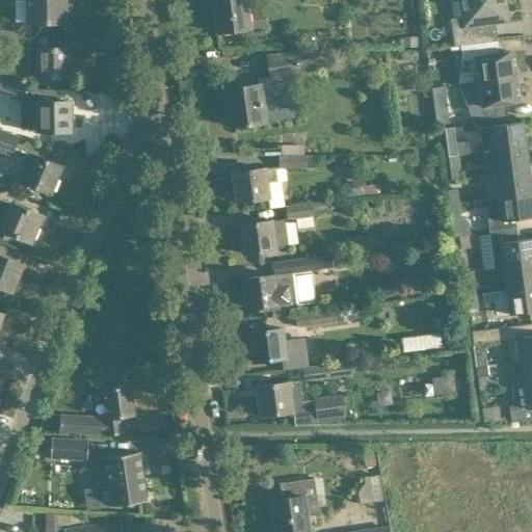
[(27,0),(28,3),(28,22),(49,22),(70,22),(70,5),(64,5),(64,0),(27,0)]
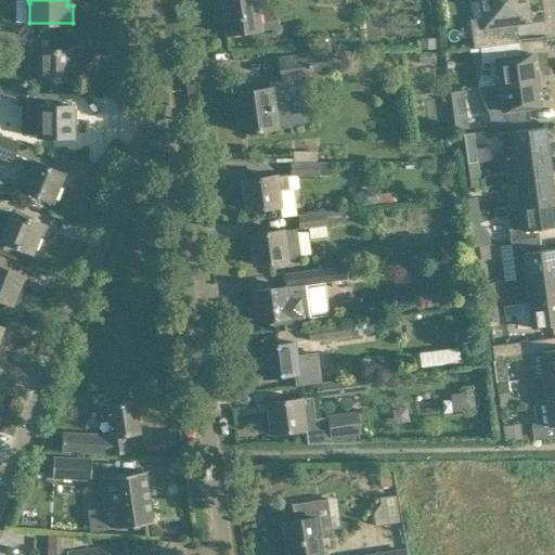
[(223,0),(228,34),(249,30),(260,29),(276,26),(274,10),(273,0),(223,0)]
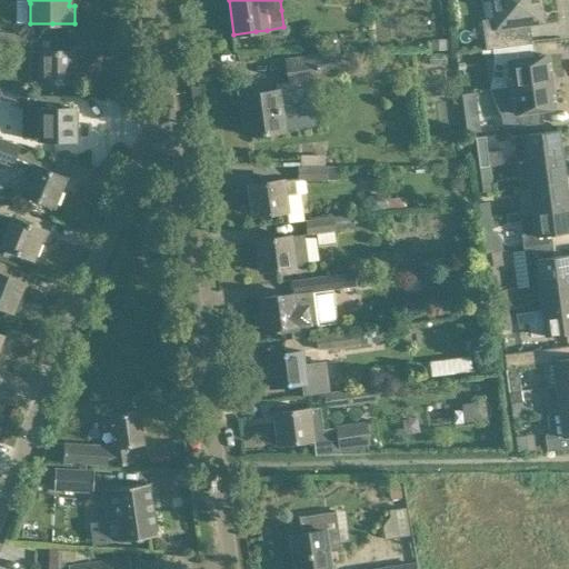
[(489,49),(492,49),(532,43),(529,23),(542,21),(539,0),(492,0),(496,18),(482,20),(486,49),(489,49)]
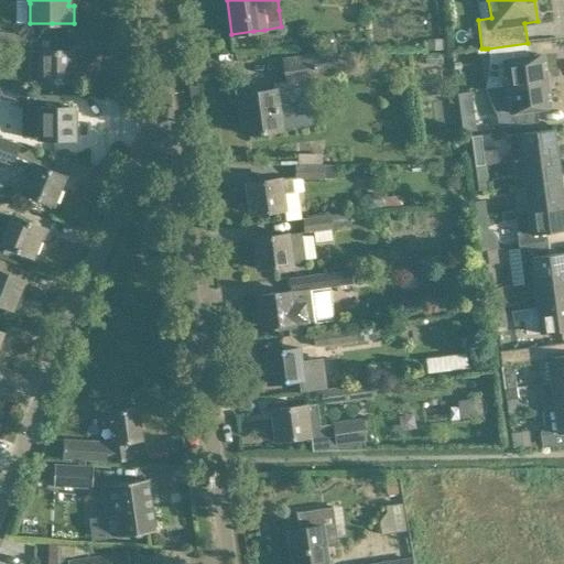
[(28,51),(30,35),(0,30),(0,46),(20,51),(20,80),(39,80),(74,80),(74,50),(39,50),(28,51)]
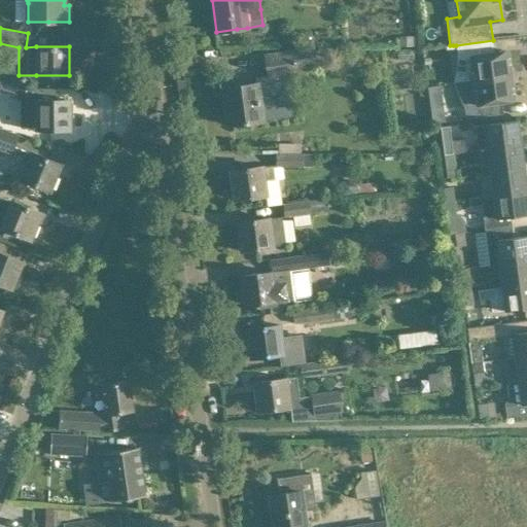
[(399,38),(399,48),(413,48),(413,38),(399,38)]
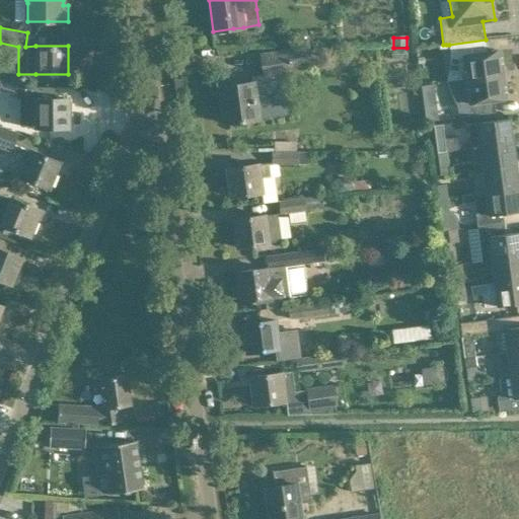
[(487,52),(486,40),(449,45),(450,53),(449,64),(465,65),(466,78),(466,79),(502,74),(499,50),(487,52)]
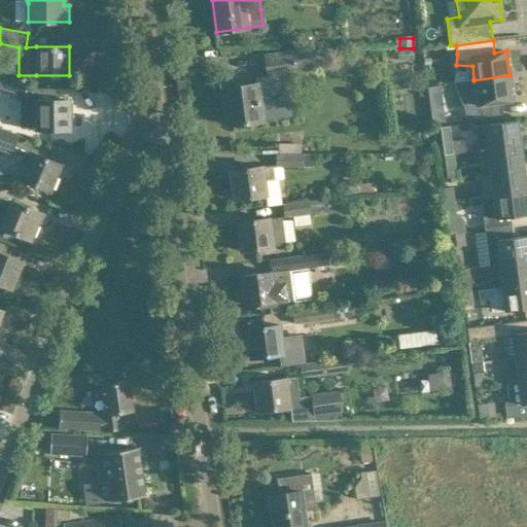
[(229,125),(249,121),(292,116),(286,73),(297,72),(316,68),(313,47),(294,51),(266,56),(269,75),(255,77),(256,83),(223,88),(229,125)]
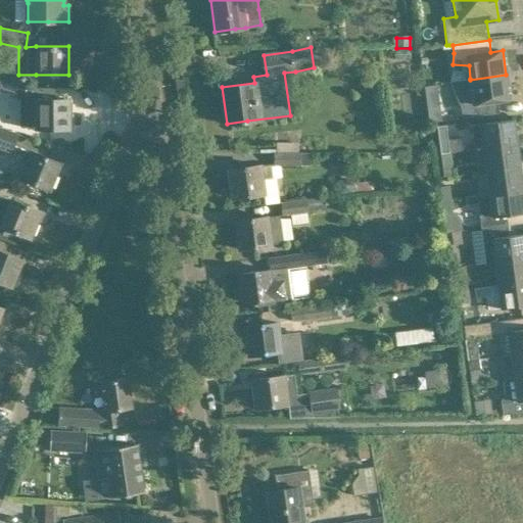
[(470,79),(449,82),(449,83),(450,83),(457,99),(461,109),(463,117),(498,112),(497,100),(510,99),(506,75),(470,80),(470,79)]
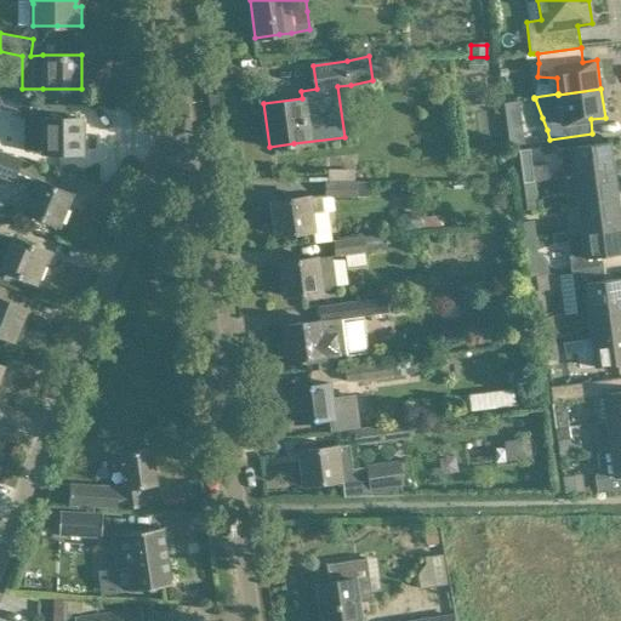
[(0,97),(0,110),(24,118),(26,119),(27,119),(27,146),(27,151),(43,151),(43,152),(81,152),(81,149),(85,149),(85,134),(81,134),(81,123),(81,118),(66,118),(66,103),(32,103),(33,102),(27,101),(1,93),(0,96),(0,97)]
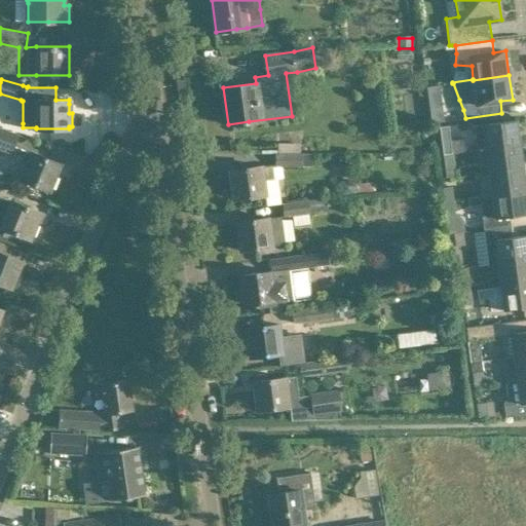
[(442,103),(428,105),(431,122),(444,121),(442,103)]
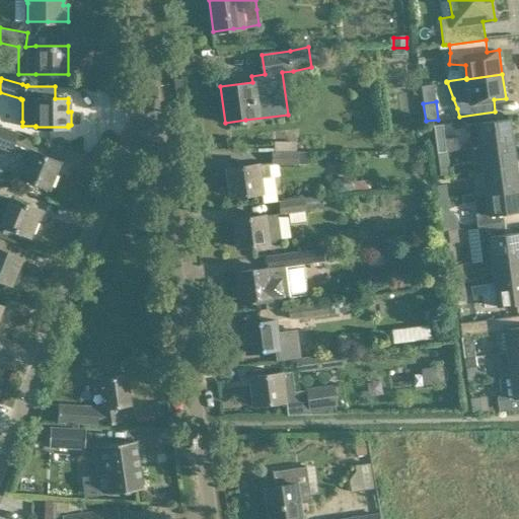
[(477,123),(468,124),(472,147),(480,146),(511,142),(508,118),(477,123)]
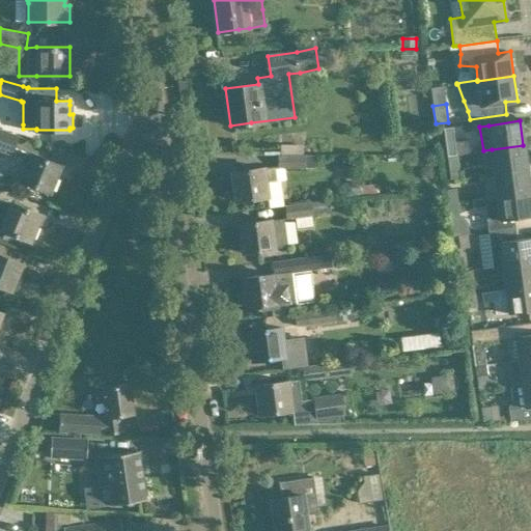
[(452,127),(444,128),(445,142),(447,156),(456,154),(454,141),(452,127)]
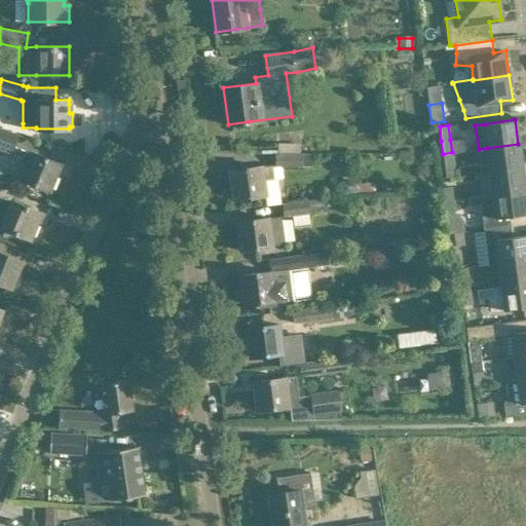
[(0,148),(11,153),(17,135),(0,127),(0,148)]
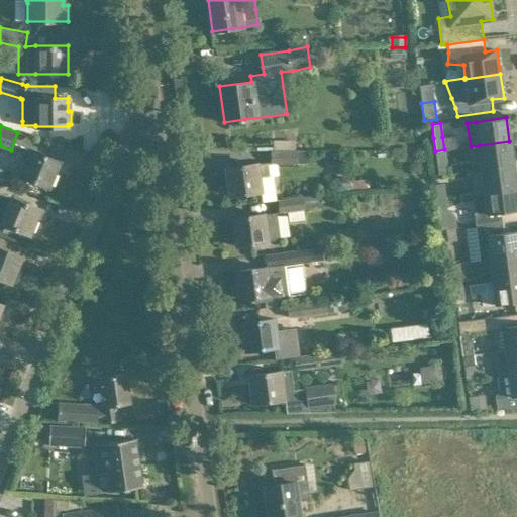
[(273,139),(273,151),(284,151),(295,151),(295,140),(284,140),(273,139)]
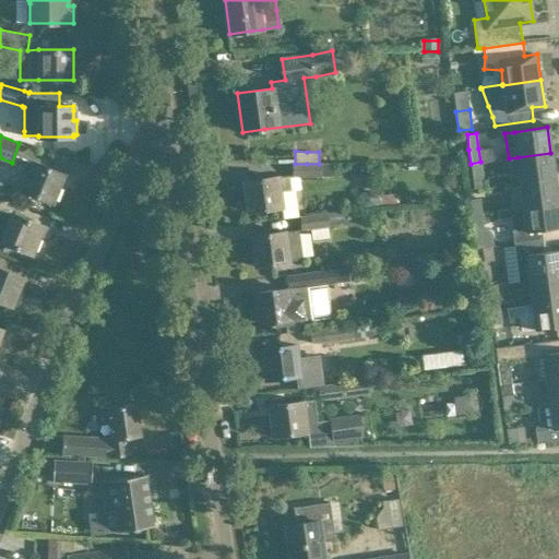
[(521,181),(554,177),(550,153),(518,157),(521,181)]
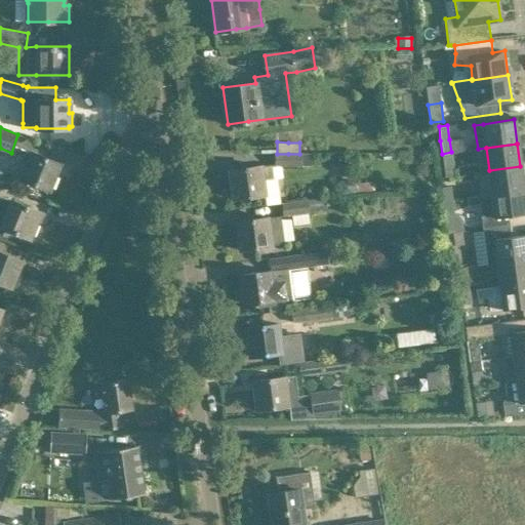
[(30,153),(26,151),(25,154),(29,155),(19,178),(49,190),(61,163),(31,152),(30,153)]
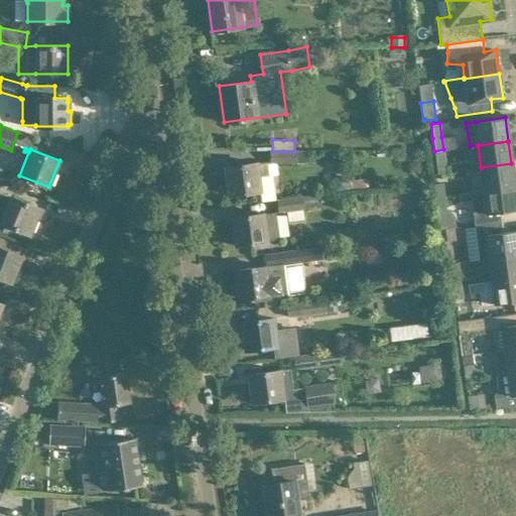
[(437,173),(446,172),(443,149),(434,151),(437,173)]
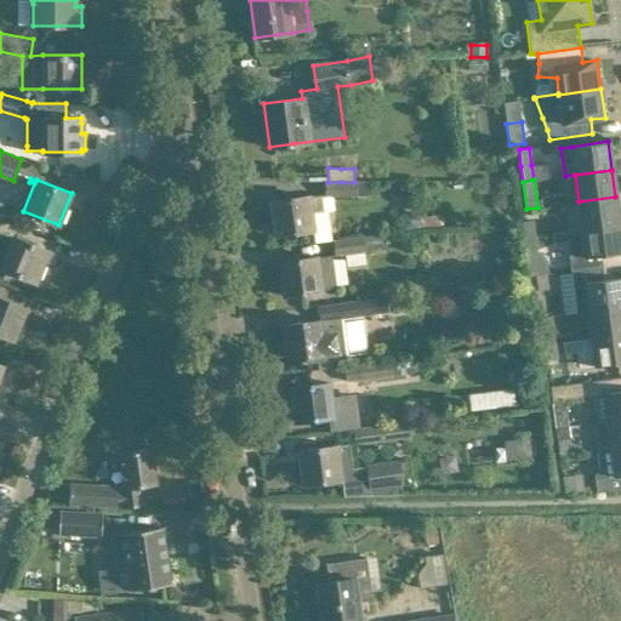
[(325,182),(325,197),(357,197),(357,195),(357,182),(354,182),(341,182),(328,182),(325,182)]
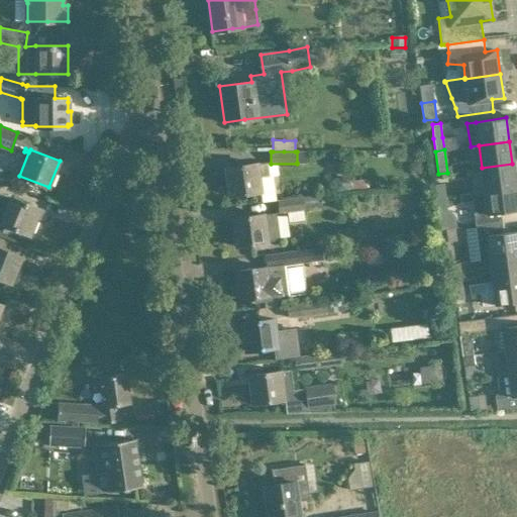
[(268,176),(266,163),(257,164),(257,163),(226,168),(229,195),(261,191),(260,178),(268,176)]
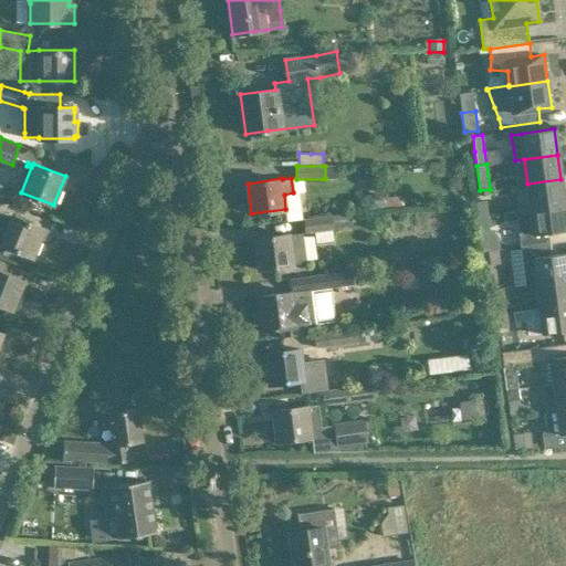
[(531,209),(564,205),(561,179),(527,184),(531,209)]
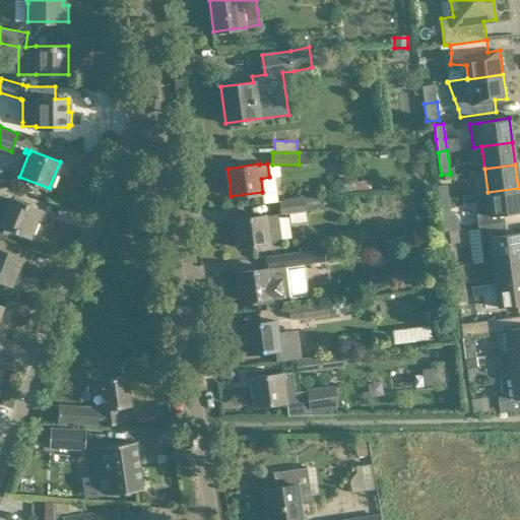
[(338,193),(355,191),(370,190),(370,180),(337,183),(338,193)]
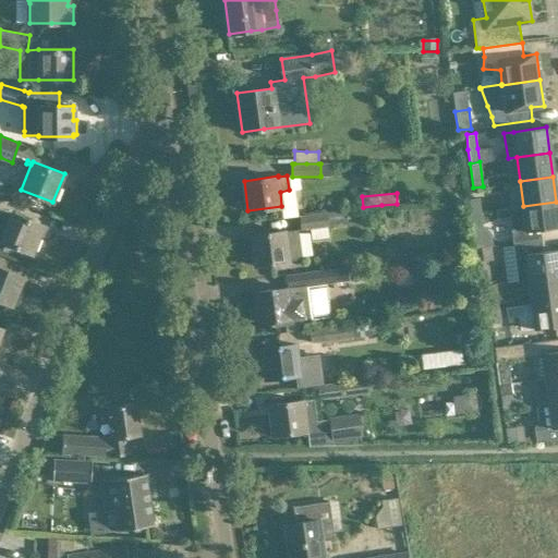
[(471,213),(481,211),(478,197),(470,198),(471,213)]
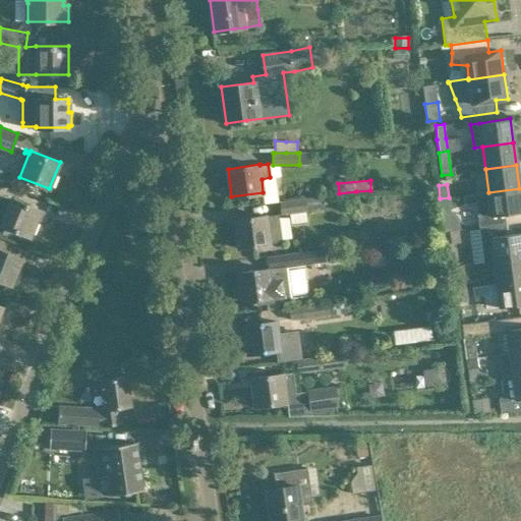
[(475,194),(463,195),(464,204),(476,203),(478,218),(505,215),(520,212),(520,199),(519,188),(488,192),(475,194)]
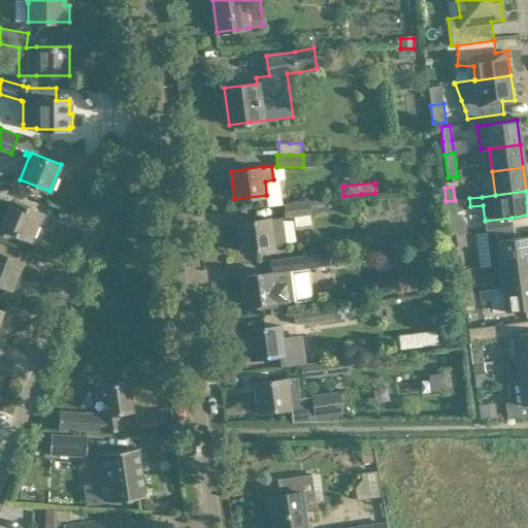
[(31,240),(41,213),(0,196),(0,227),(11,232),(31,240)]
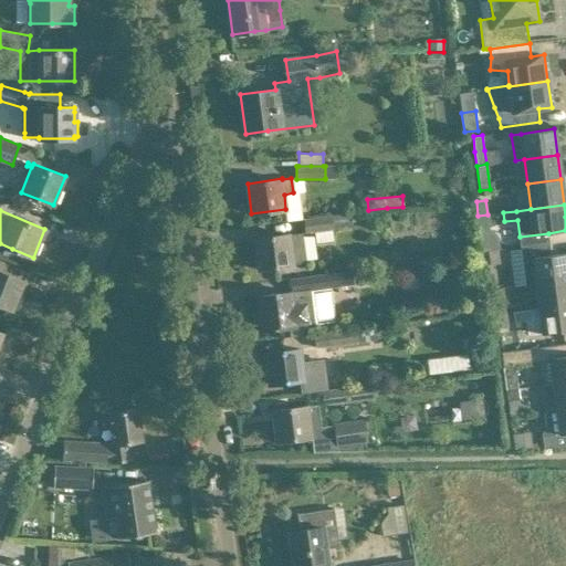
[(480,230),(490,229),(488,215),(478,216),(480,230)]
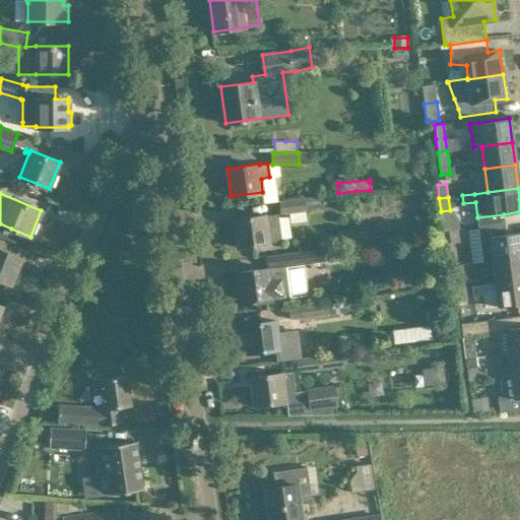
[(304,198),(280,201),(281,213),(289,212),(290,223),(307,221),(305,210),(306,210),(305,209),(304,198)]
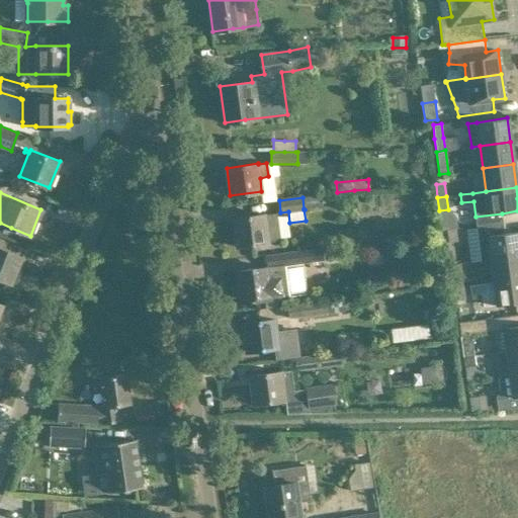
[(457,218),(448,209),(439,210),(441,229),(458,227),(457,218)]
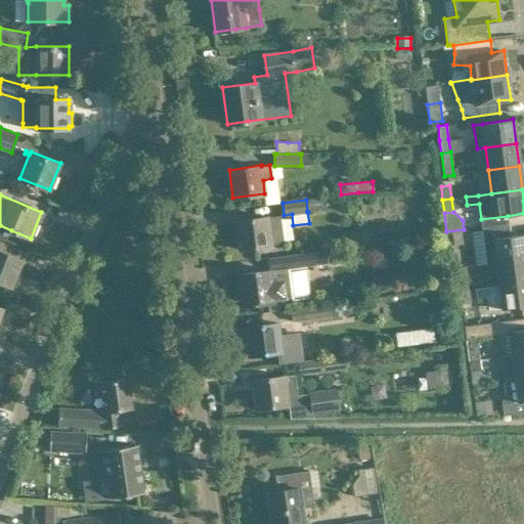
[(284,243),(280,215),(268,217),(267,216),(235,221),(239,250),(271,245),(284,243)]
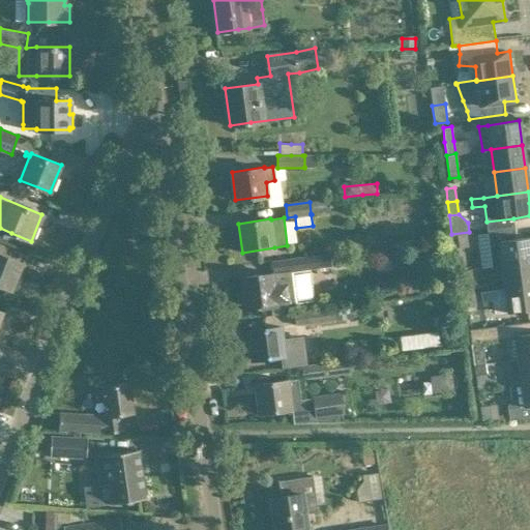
[(126,223),(124,233),(138,235),(140,225),(126,223)]
